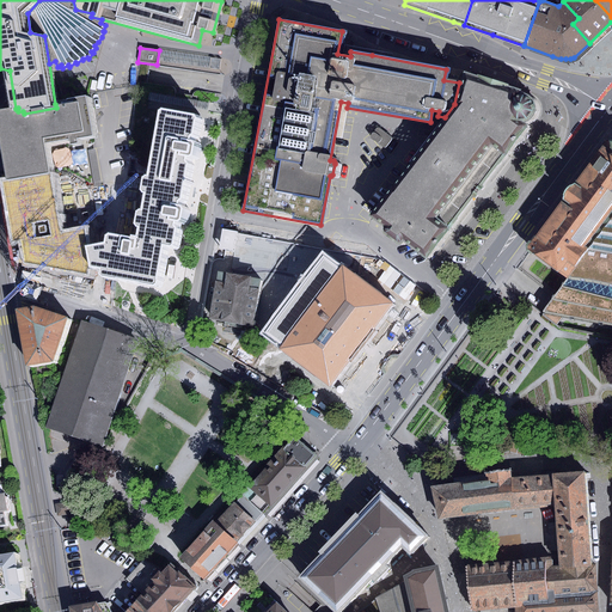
[(209,57),(161,50),(159,61),(208,68),(209,57)]
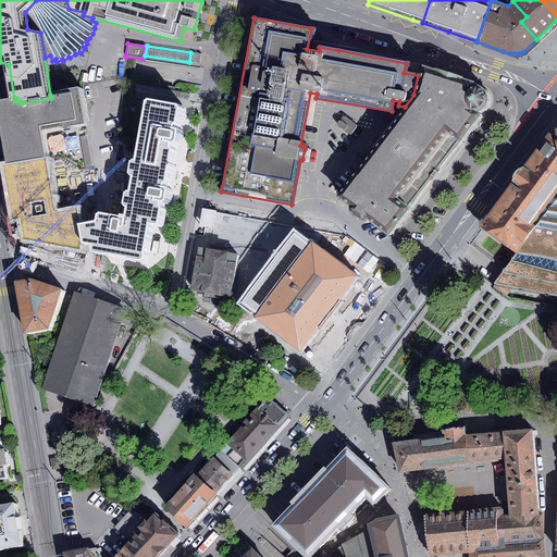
[(201,54),(193,52),(190,62),(200,63),(201,54)]
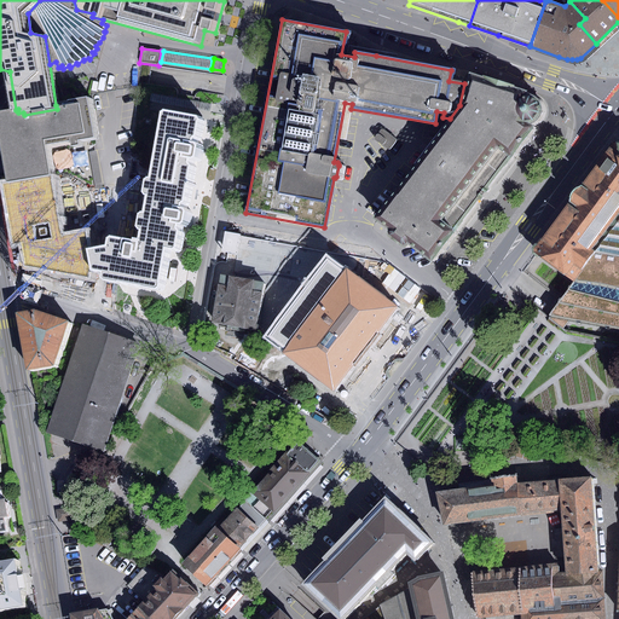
[(541,110),(541,108),(541,104),(539,102),(538,99),(536,97),(533,96),(528,94),(525,96),(527,91),(497,81),(469,71),(464,84),(460,105),(450,119),(372,218),(389,230),(388,231),(388,235),(394,241),(400,246),(404,244),(406,243),(429,261),(455,231),(453,230),(481,192),(501,167),(509,156),(532,127),(526,123),(530,123),(532,122),(534,121),(538,119),(539,117),(541,114),(541,110)]
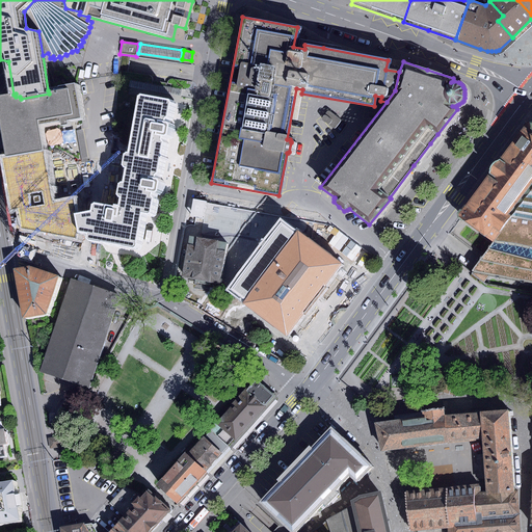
[(130,80),(129,87),(181,97),(182,89),(130,80)]
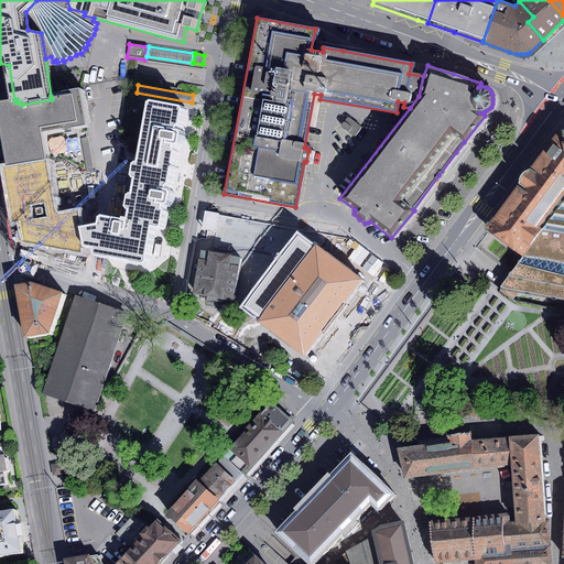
[(17,102),(17,99),(14,100),(0,102),(0,105),(12,170),(51,163),(46,132),(69,129),(69,134),(77,133),(77,129),(91,127),(85,88),(66,91),(67,93),(51,96),(52,99),(22,105),(21,102),(17,102)]
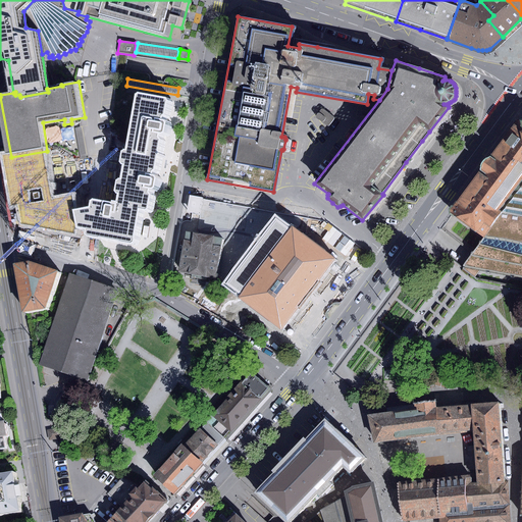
[(92,236),(137,244),(144,209),(150,210),(152,209),(154,195),(152,193),(153,189),(156,189),(158,188),(159,183),(160,178),(158,176),(155,175),(156,171),(159,169),(164,140),(162,138),(163,134),(165,134),(168,132),(169,128),(170,123),(168,121),(165,120),(165,116),(169,114),(171,101),(169,98),(143,93),(140,95),(129,151),(128,151),(125,152),(123,162),(125,165),(127,165),(125,180),(122,179),(120,180),(119,191),(120,194),(122,195),(120,204),(97,200),(95,202),(94,208),(79,211),(81,220),(83,227),(90,229),(89,233),(92,236)]
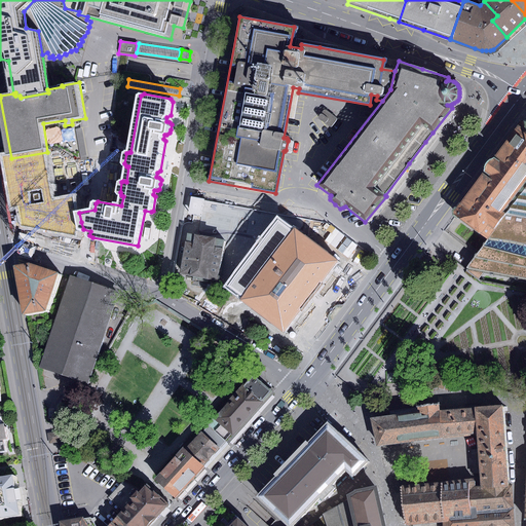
[(326,110),(323,111),(318,117),(318,118),(329,127),(332,126),(336,120),(336,118),(326,110)]
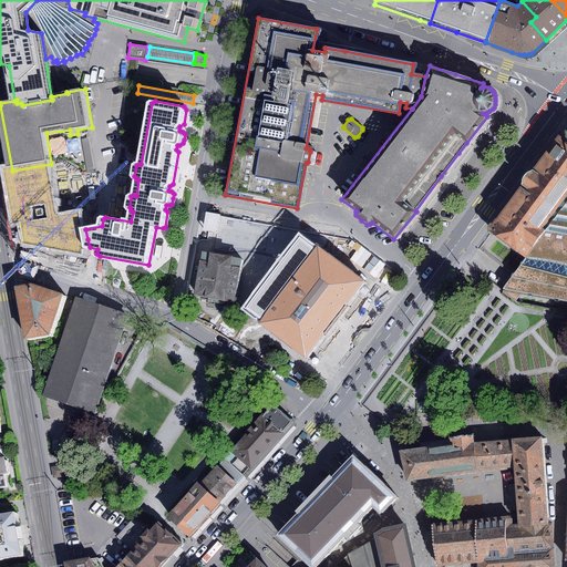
[(566,129),(565,130),(558,134),(487,232),(525,258),(566,193),(566,129)]
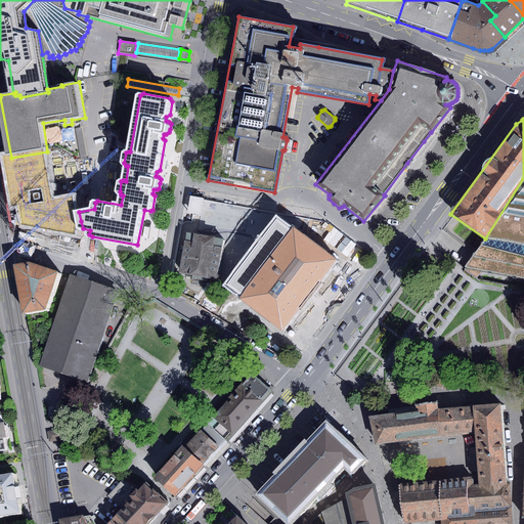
[(81,127),(75,128),(81,160),(87,159),(81,127)]
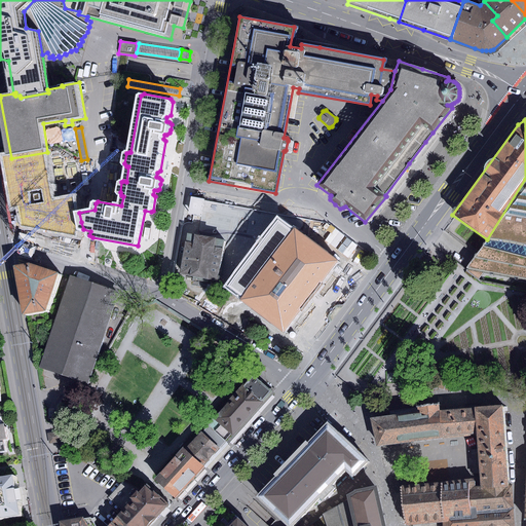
[(47,152),(11,158),(23,224),(55,218),(57,226),(81,222),(79,213),(78,204),(84,203),(81,187),(67,189),(66,183),(53,185),(47,152)]
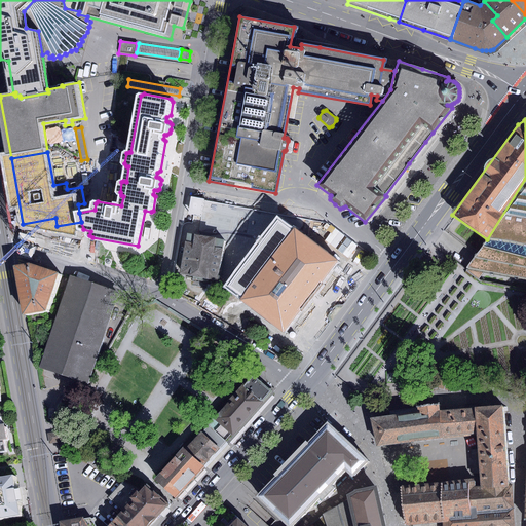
[(525,179),(487,239),(466,268),(480,283),(525,292),(525,179)]
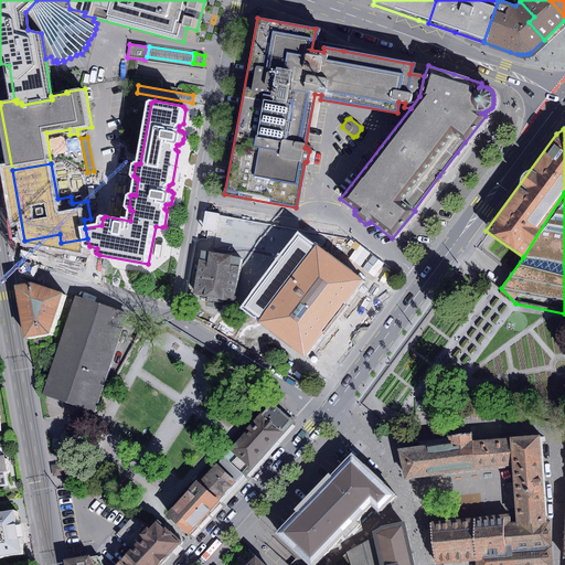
[(285,243),(306,258),(317,245),(321,249),(327,242),(323,238),(302,223),(301,222),(285,243)]
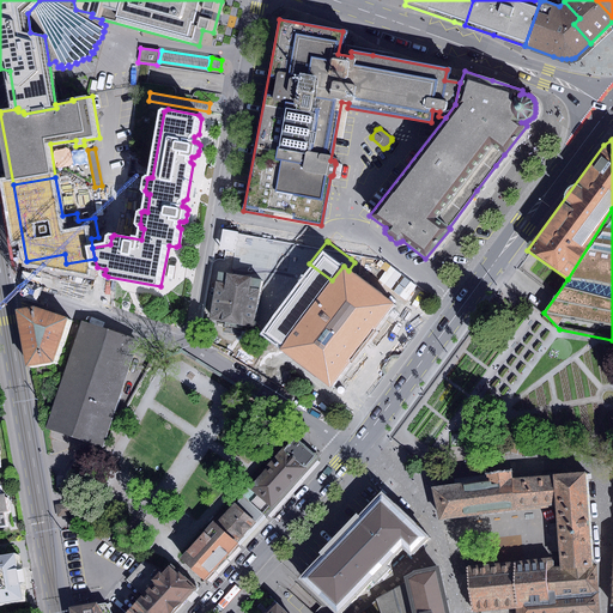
[(280,347),(333,387),(364,346),(395,305),(349,271),(344,266),(332,280),(290,335),(283,345),(280,347)]
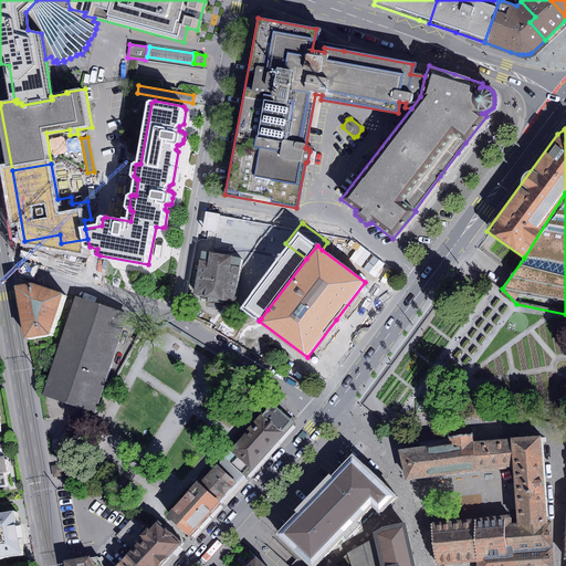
[(233,303),(242,258),(201,252),(194,295),(208,297),(207,303),(221,305),(222,301),(233,303)]
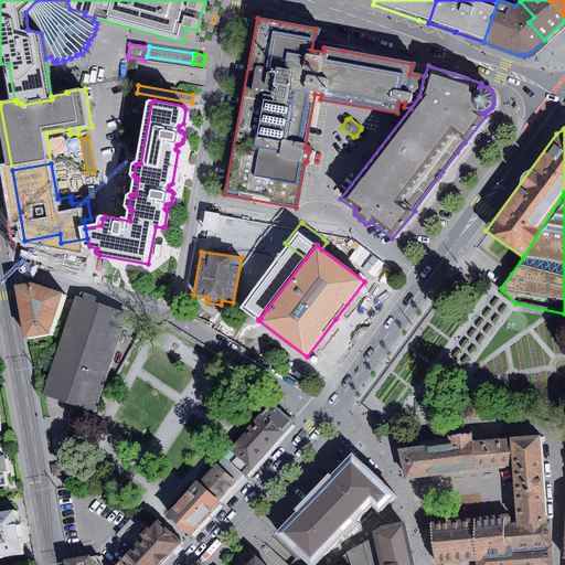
[(20,290),(29,340),(53,336),(66,297),(35,287),(20,290)]
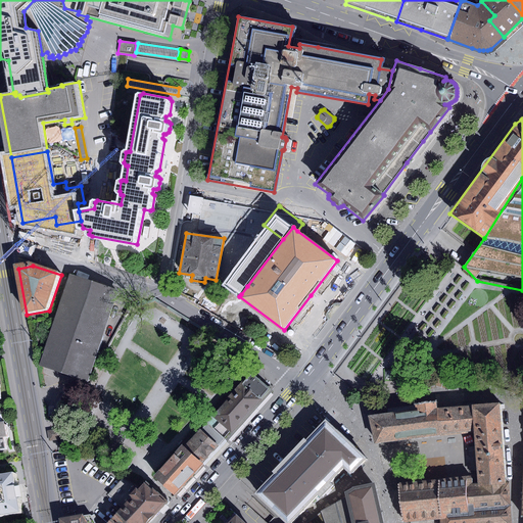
[(247,286),(230,273),(228,286),(241,294),(247,286)]
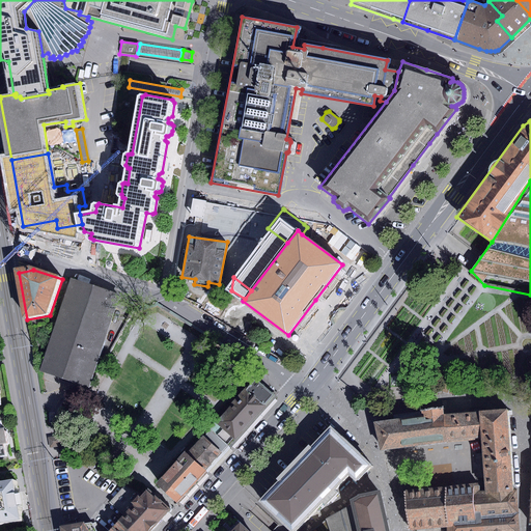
[(88,387),(119,295),(73,279),(42,371),(88,387)]
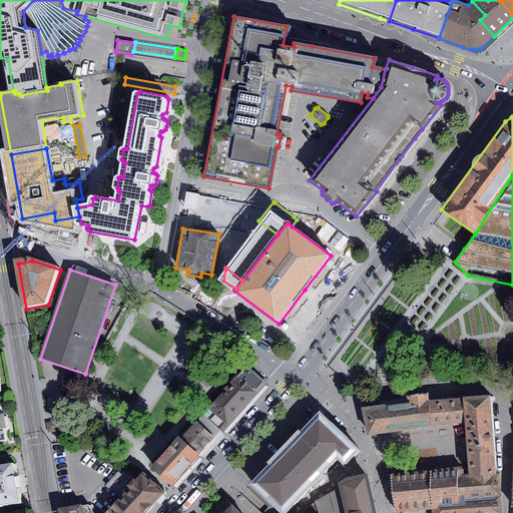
[(222,432),(267,384),(245,365),(202,414),(204,415),(222,432)]
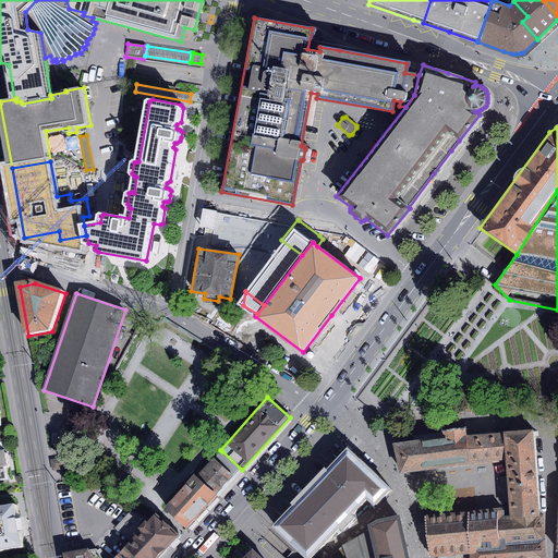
[(468,397),(463,412),(480,417),(482,410),(484,402),(468,397)]
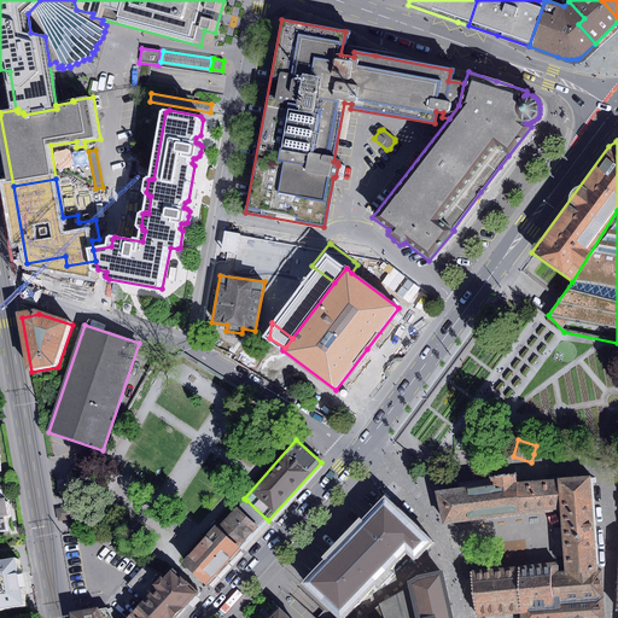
[(536,445),(534,454),(553,460),(555,452),(536,445)]
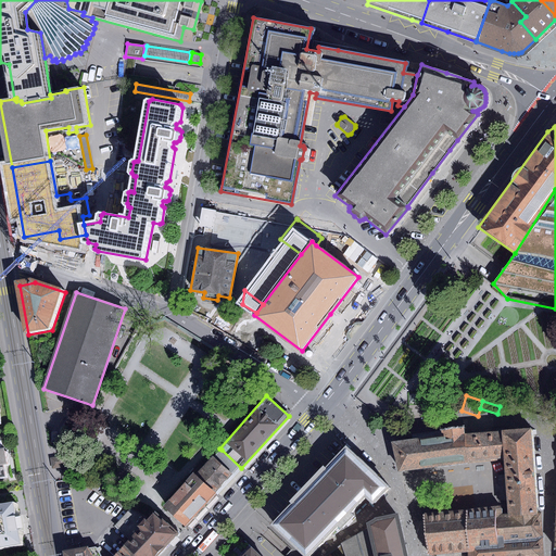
[(71,409),(61,432),(79,440),(90,418),(71,409)]
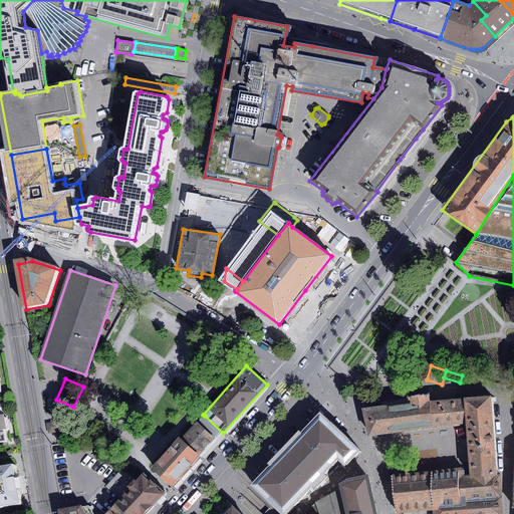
[(433,429),(430,402),(429,396),(410,398),(411,404),(361,409),(368,436),(433,429)]
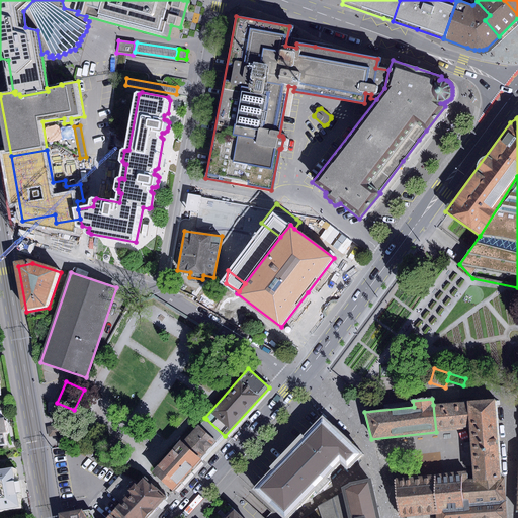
[(466,403),(468,428),(472,480),(472,484),(503,482),(497,400),(466,403)]
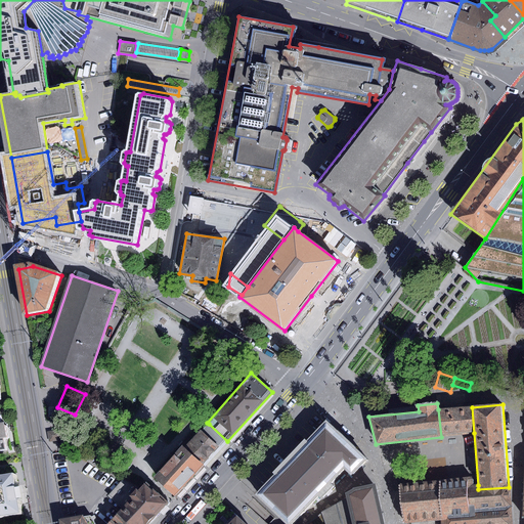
[(474,433),(472,407),(438,409),(441,437),(474,433)]
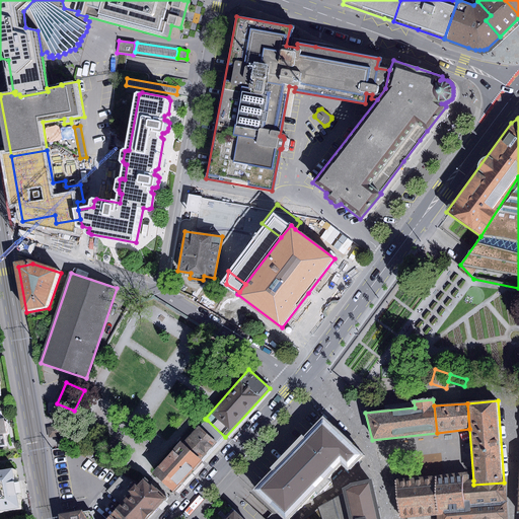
[(272,471),(253,491),(284,518),(288,518),(341,463),(348,469),(362,454),(322,418),(303,437),(272,471)]
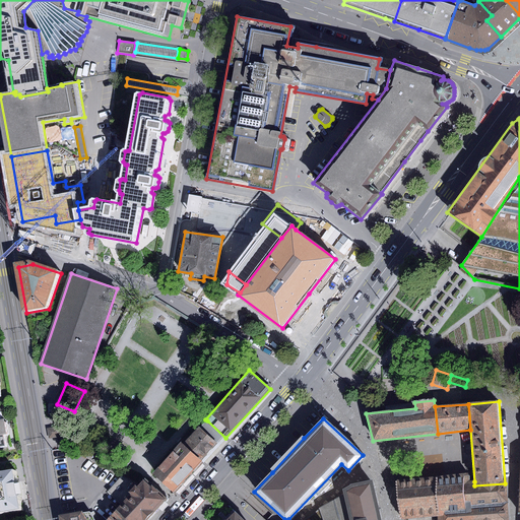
[(225,438),(207,420),(184,445),(202,462),(225,438)]
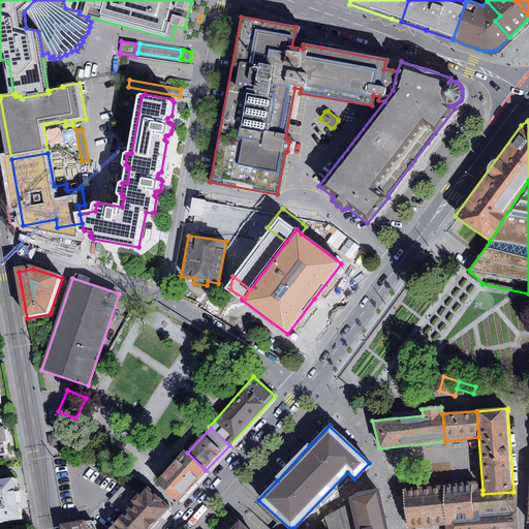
[(0,455),(4,455),(3,445),(9,444),(7,429),(0,430),(0,455)]
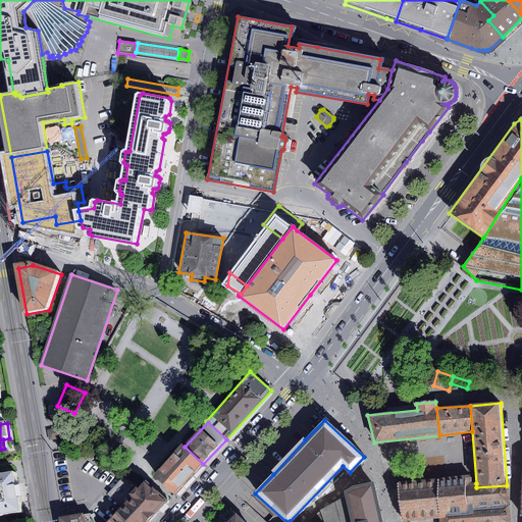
[(59,428),(47,430),(49,440),(61,438),(59,428)]
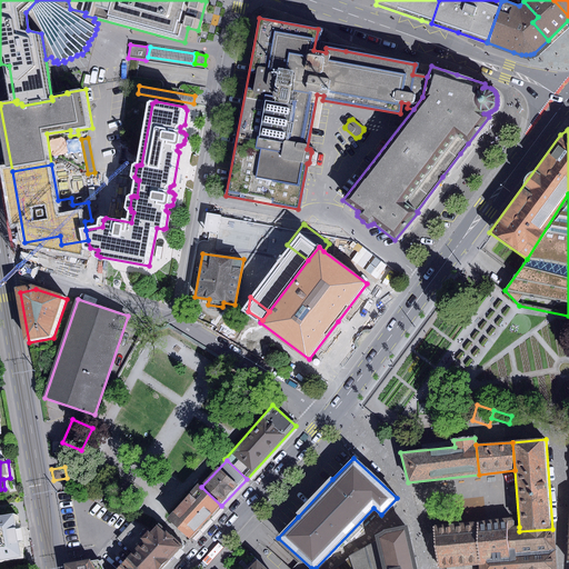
[(295,513),(298,517),(332,479),(329,477),(295,513)]
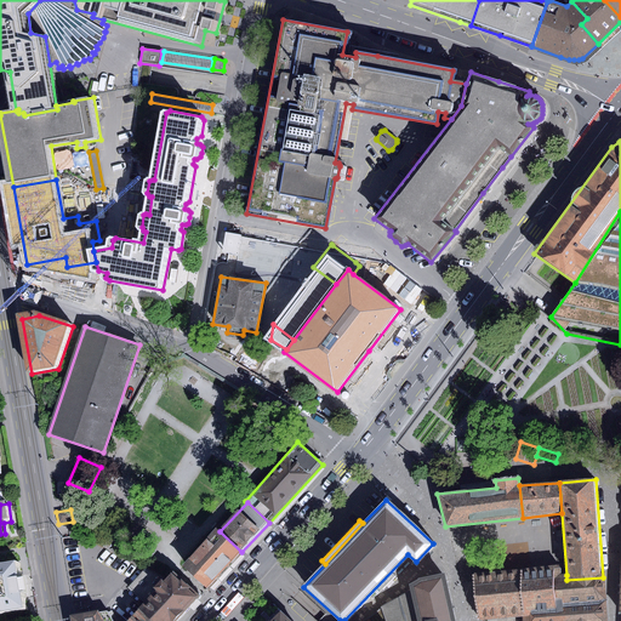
[(96,528),(90,537),(109,548),(115,539),(96,528)]
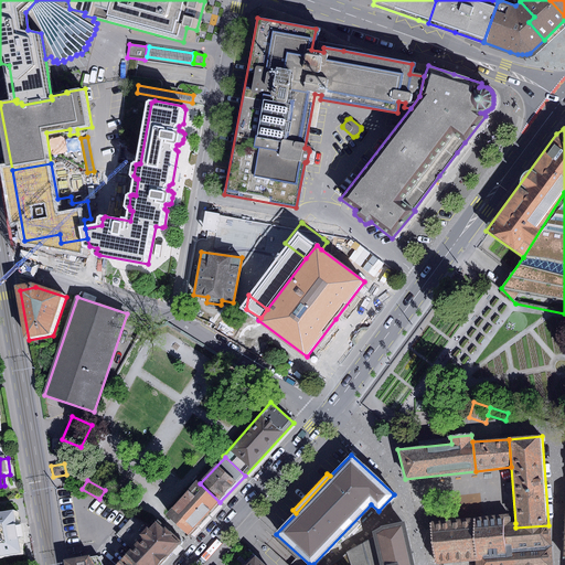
[(189,536),(220,502),(200,483),(195,480),(164,514),(189,536)]
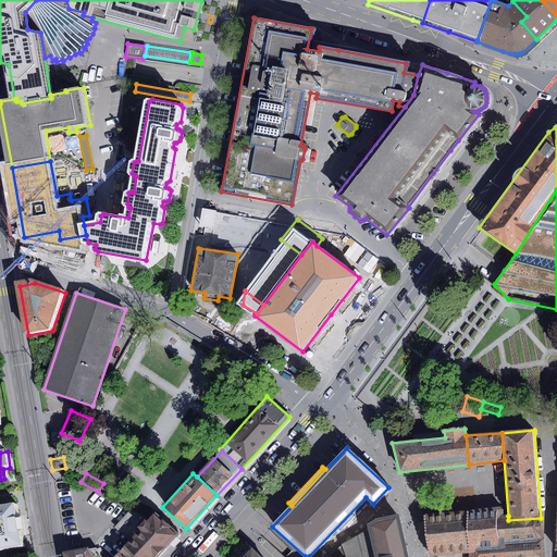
[(16,505),(0,507),(0,551),(24,547),(20,524),(16,505)]
